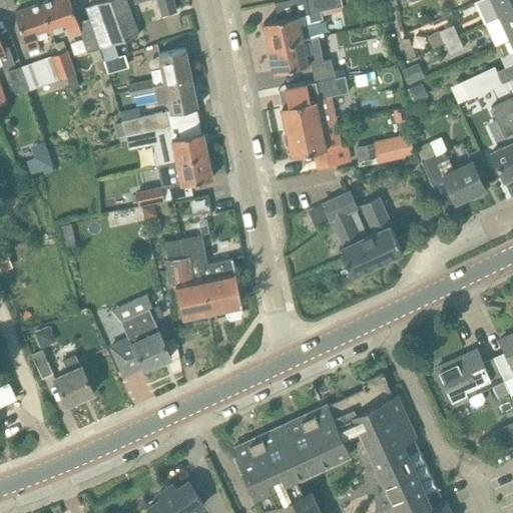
[(71,0),(46,0),(42,2),(53,32),(67,27),(70,35),(82,31),(89,52),(101,48),(90,18),(79,22),(71,0)]
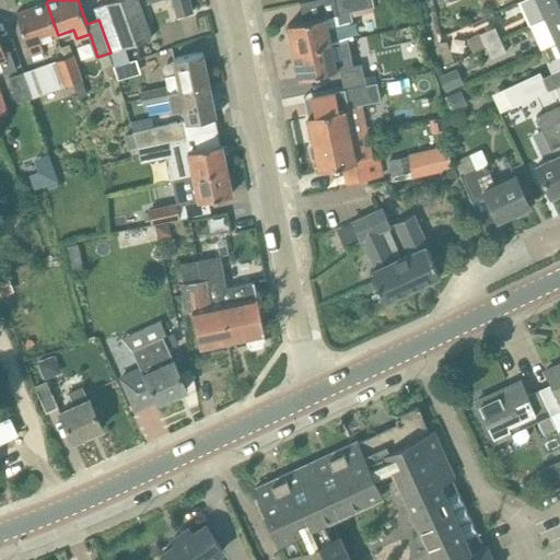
[(111,53),(111,54),(124,49),(153,38),(139,0),(115,0),(94,8),(98,20),(111,53)]
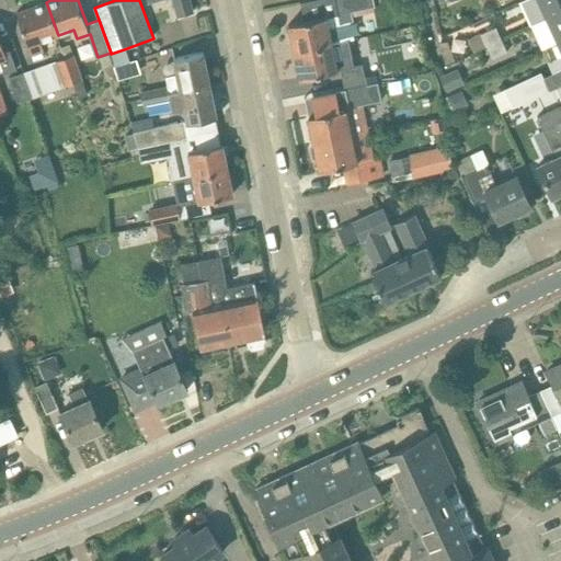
[(173,0),(179,15),(193,11),(190,0),(173,0)]
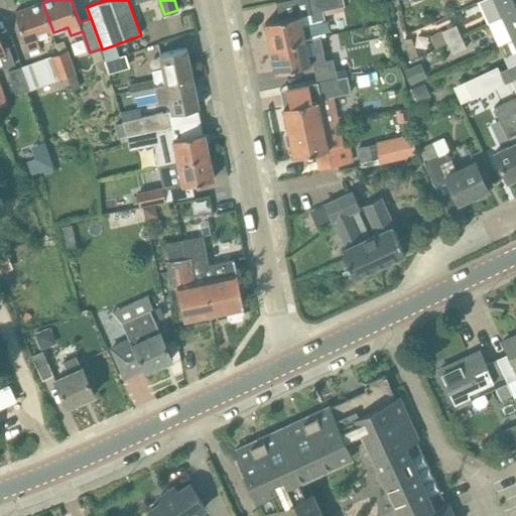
[(266,22),(271,45),(304,39),(304,40),(317,37),(314,21),(325,19),(323,11),(345,6),(344,0),(308,0),(312,13),(299,16),(299,15),(266,22)]
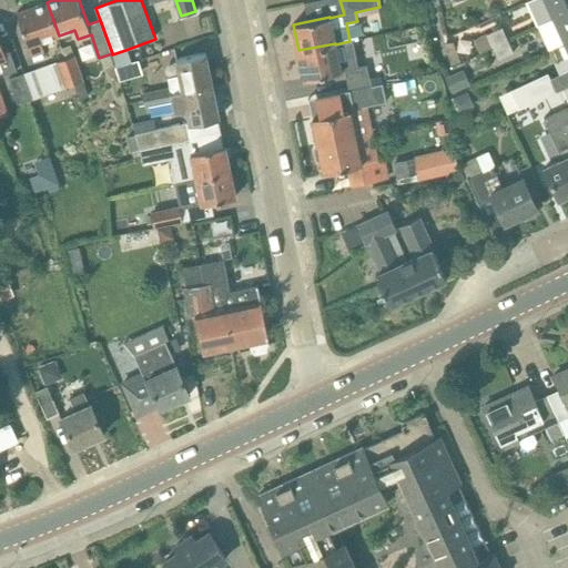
[(567,12),(567,0),(546,0),(555,19),(567,12)]
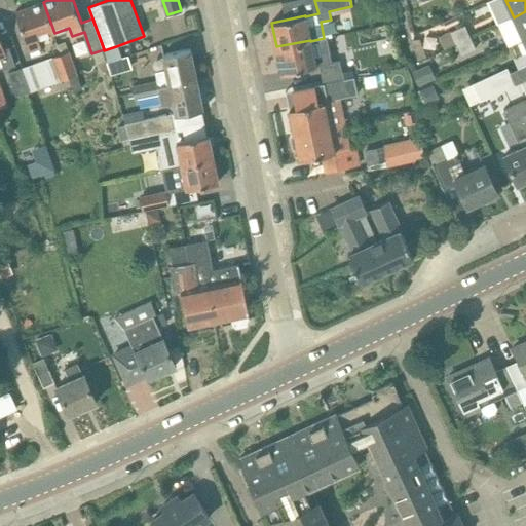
[(38,38),(54,33),(43,2),(16,11),(30,50),(41,47),(38,38)]
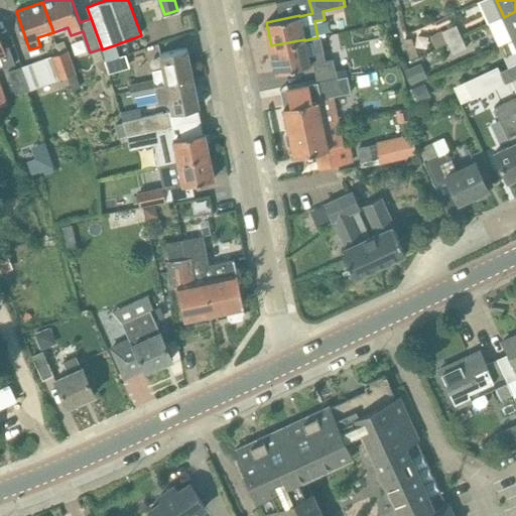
[(515,36),(515,11),(504,17),(513,38),(515,36)]
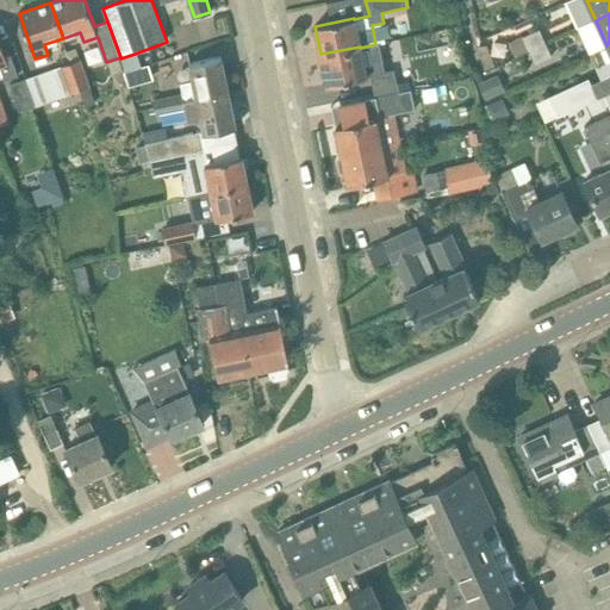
[(530,50),(546,43),(540,29),(508,43),(515,58),(530,50)]
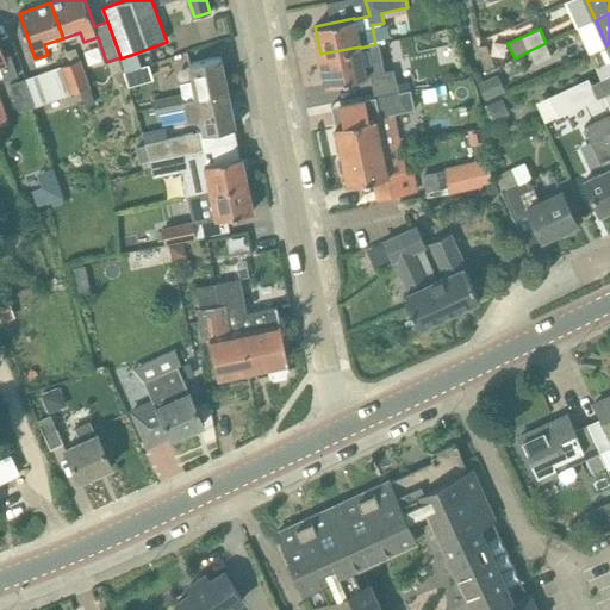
[(0,78),(4,78),(5,81),(19,76),(11,54),(5,56),(0,42),(0,78)]
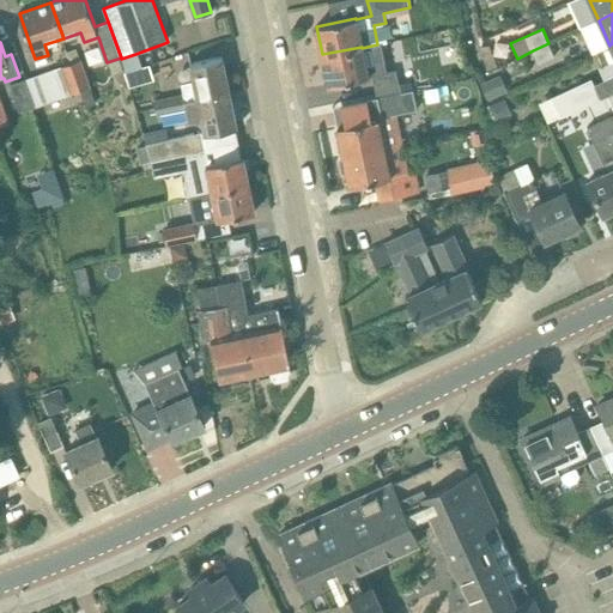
[(554,58),(548,43),(533,50),(538,65),(554,58)]
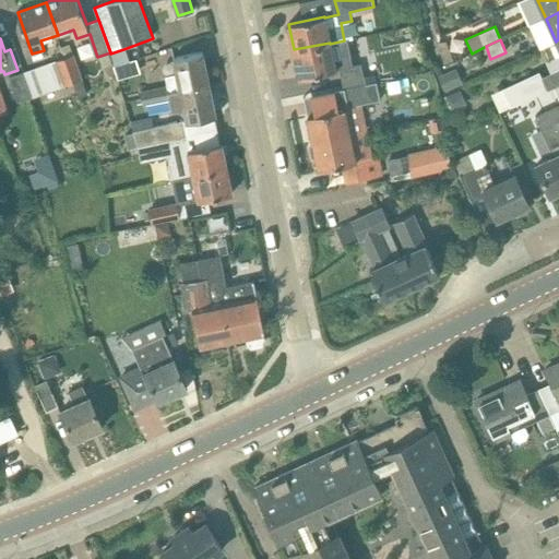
[(558,39),(556,42),(557,43),(545,47),(549,60),(558,55),(558,39)]
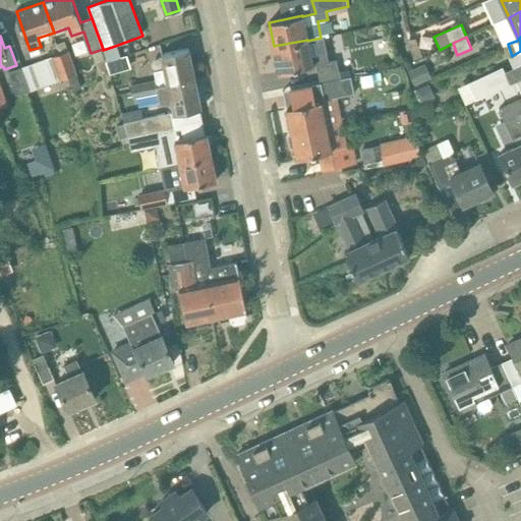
[(416,39),(409,39),(415,60),(423,57),(416,39)]
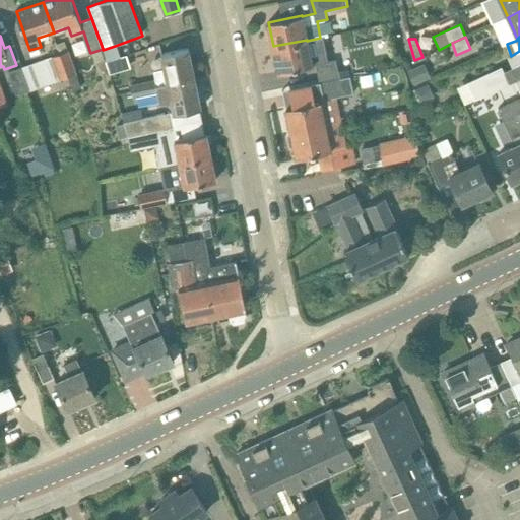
[(312,66),(307,41),(307,40),(273,46),(278,73),(312,66)]
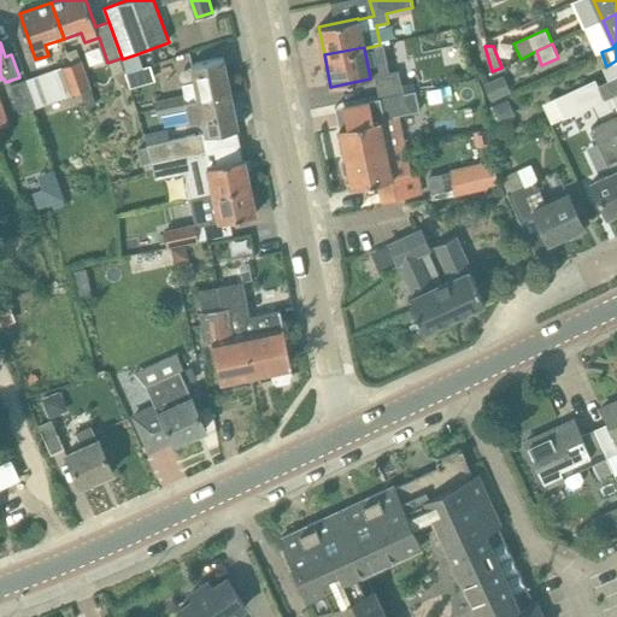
[(68,52),(71,63),(81,59),(77,48),(68,52)]
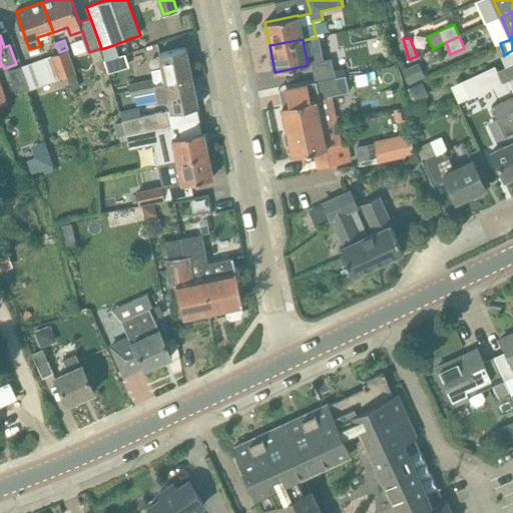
[(155,85),(192,77),(186,48),(159,53),(162,69),(153,71),(154,79),(155,85)]
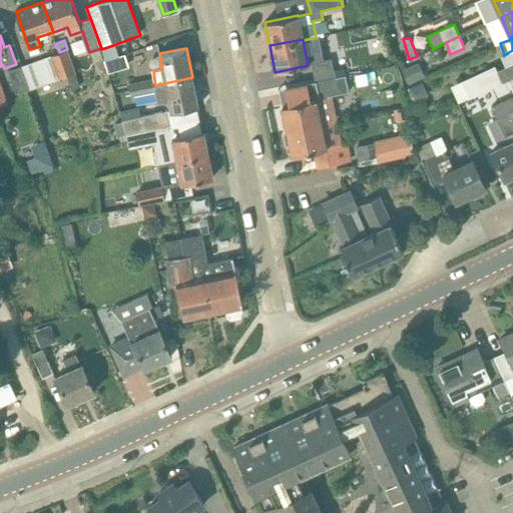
[(52,55),(60,78),(67,76),(72,89),(80,87),(75,73),(76,73),(67,49),(59,52),(52,55)]
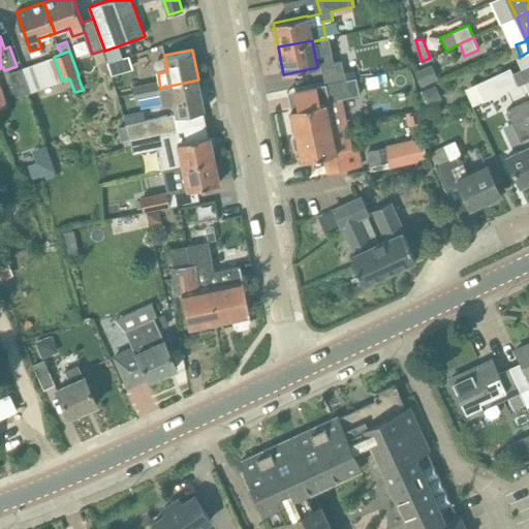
[(122,59),(110,64),(113,73),(134,65),(131,56),(122,59)]
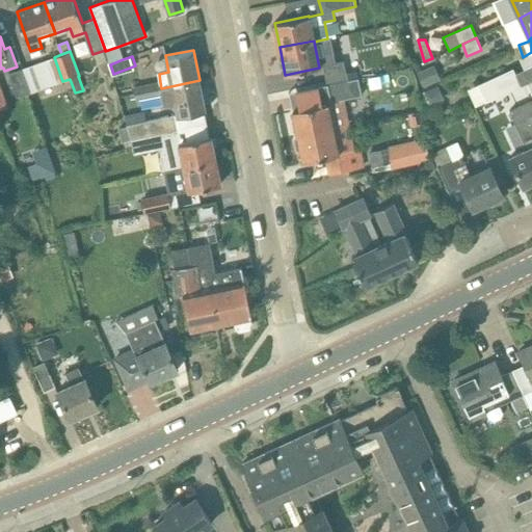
[(324,70),(327,84),(355,78),(352,58),(327,63),(328,69),(324,70)]
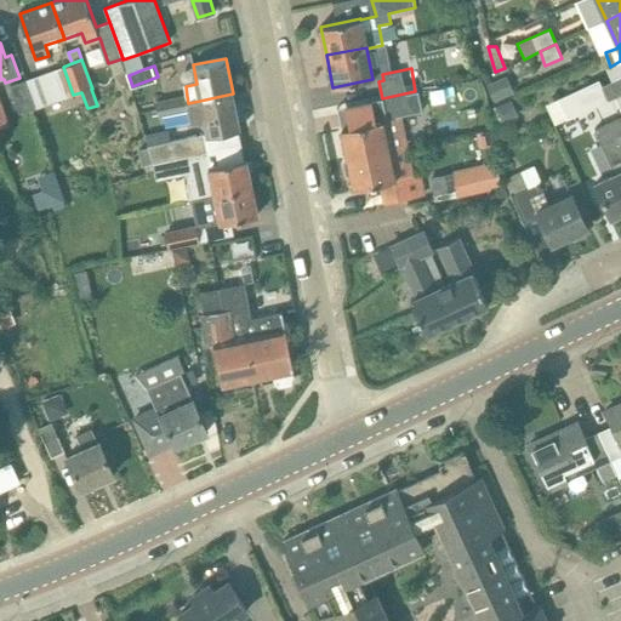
[(36,107),(66,98),(55,69),(27,79),(36,107)]
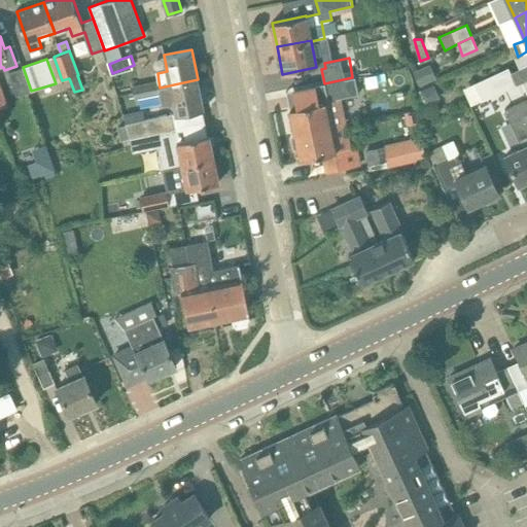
[(414,70),(420,84),(437,76),(430,62),(414,70)]
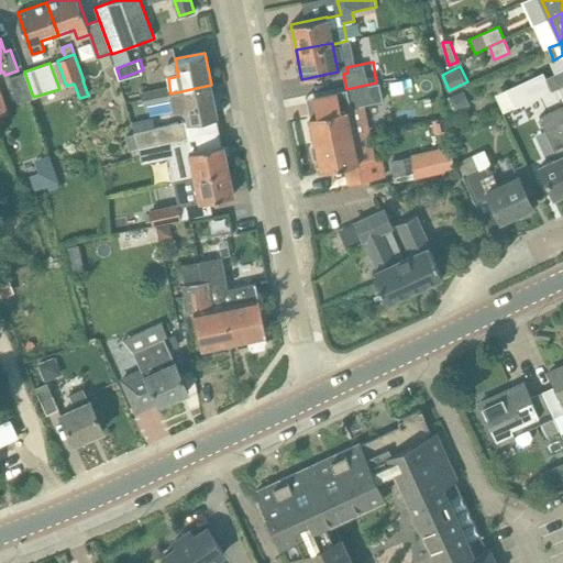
[(33,97),(24,72),(9,77),(18,102),(33,97)]
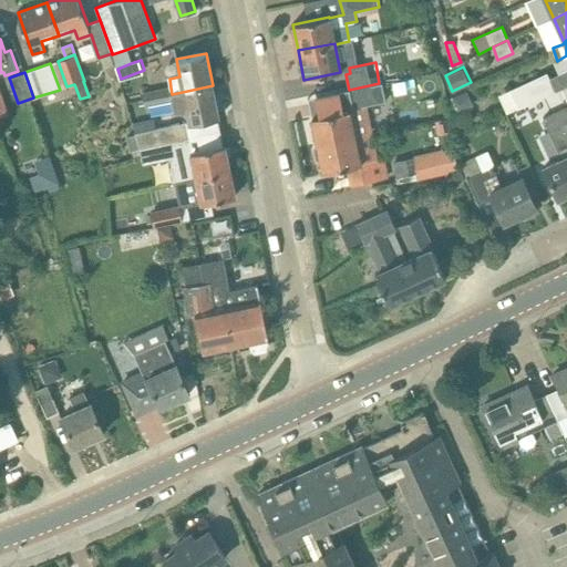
[(555,92),(546,72),(509,90),(518,107),(555,92)]
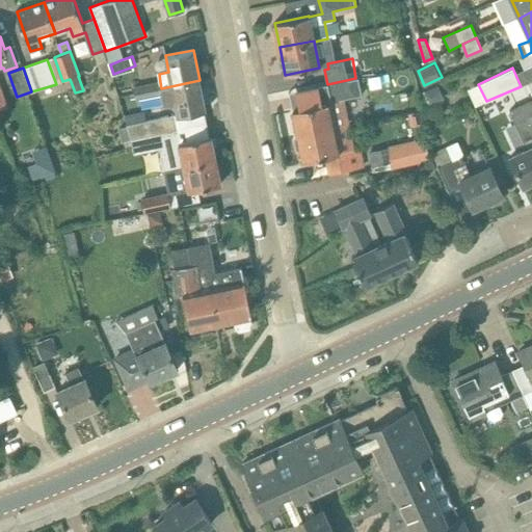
[(358,77),(355,78),(327,84),(331,103),(345,101),(363,97),(358,77)]
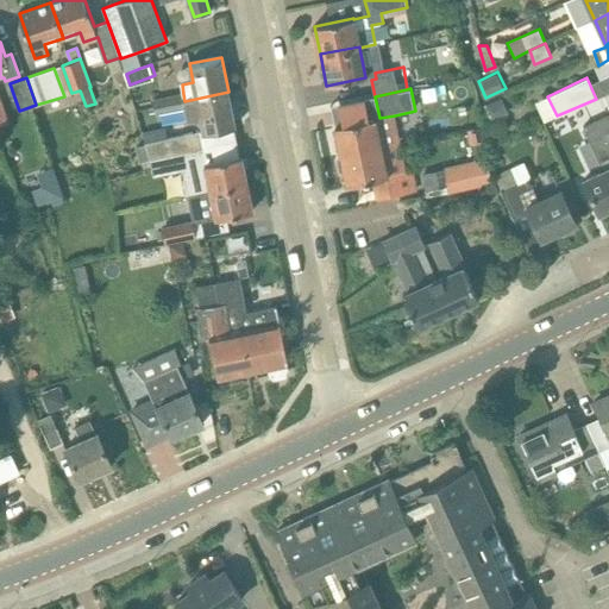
[(183,94),(169,96),(173,112),(184,110),(187,121),(201,119),(203,133),(236,127),(228,92),(184,101),(183,94)]
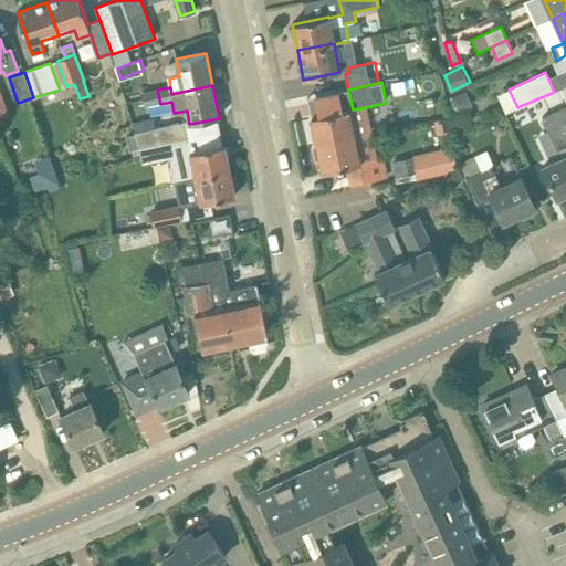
[(473,103),(467,88),(449,96),(456,112),(473,103)]
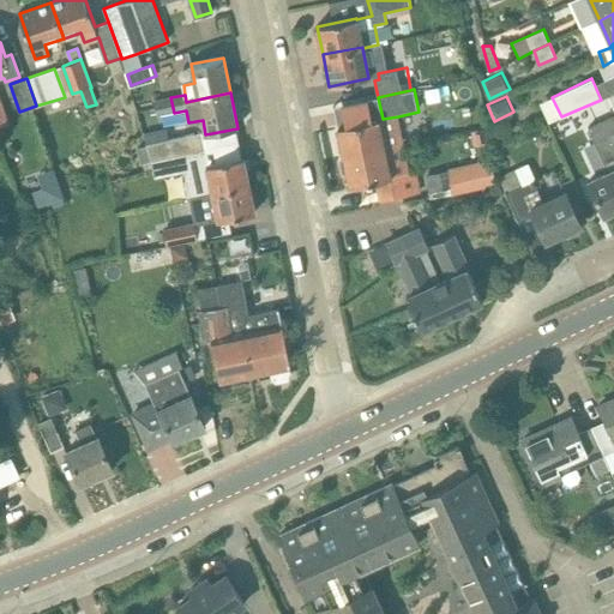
[(155,108),(156,113),(157,115),(174,113),(170,97),(154,101),(155,108)]
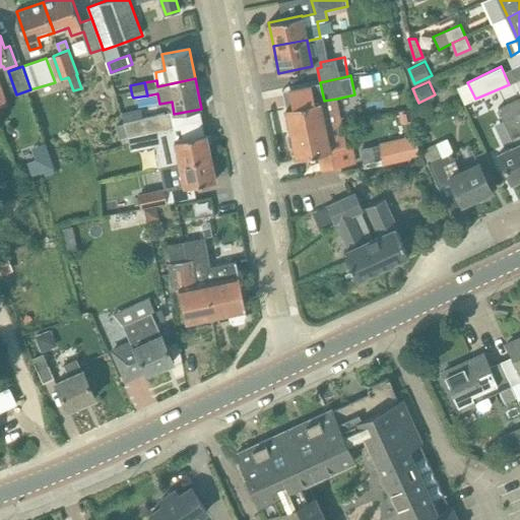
[(519,98),(499,109),(516,146),(499,154),(512,182),(519,177),(519,98)]
